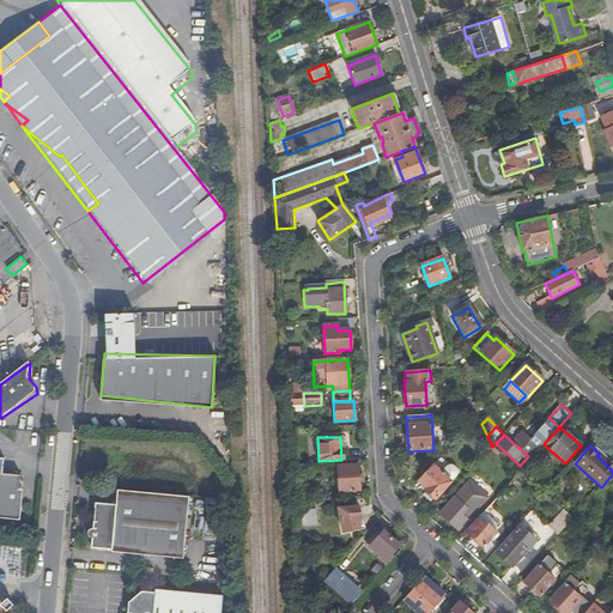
[(612,466),(599,454),(596,455),(612,471),(612,466)]
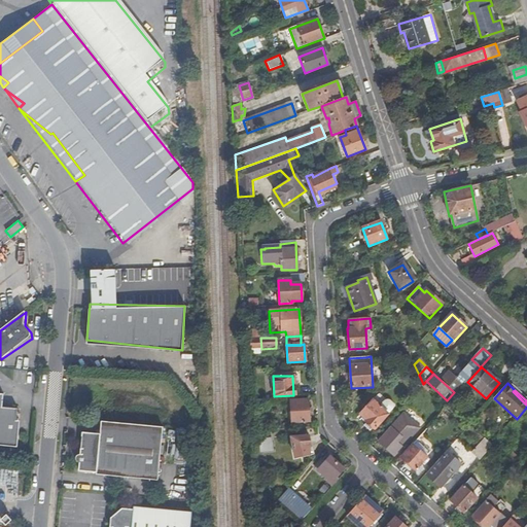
[(13,431),(14,423),(15,407),(2,406),(2,394),(0,394),(0,445),(15,447),(18,431),(13,431)]
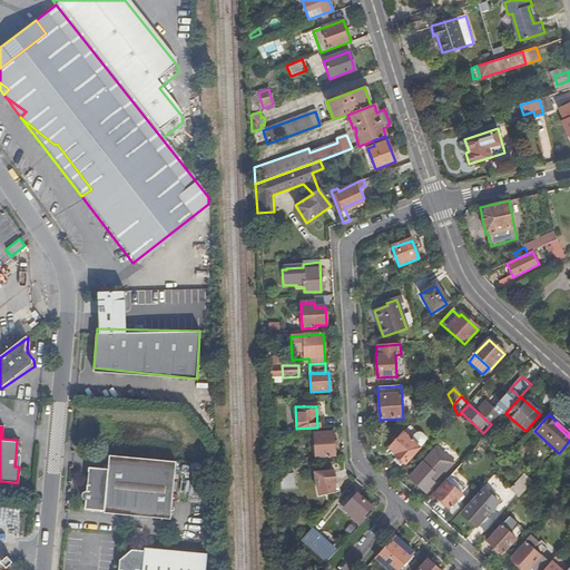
[(314,433),(314,457),(334,455),(333,432),(314,433)]
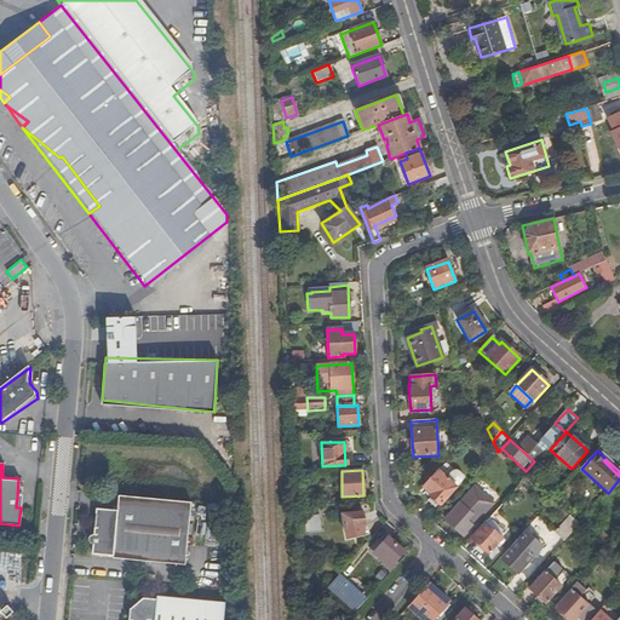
[(430,494),(429,495),(440,505),(457,488),(437,471),(423,487),(430,494)]
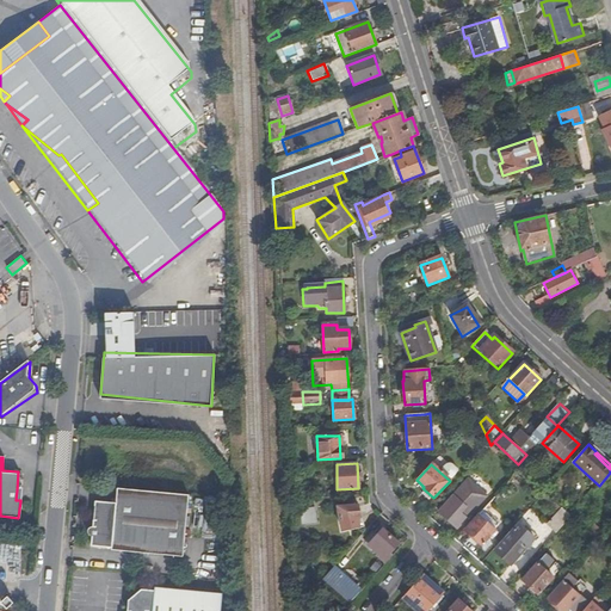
[(457,529),(486,495),(467,480),(438,512),(457,529)]
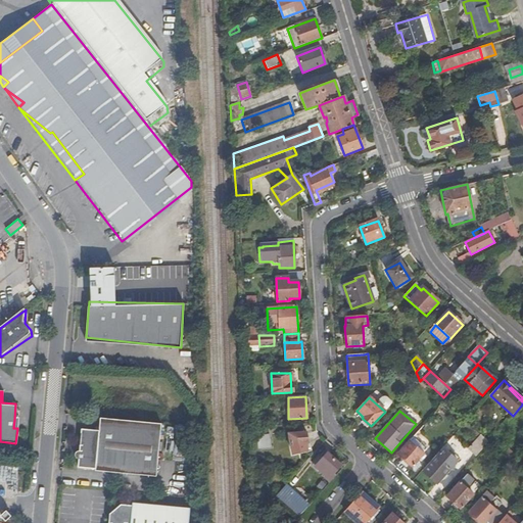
[(161,424),(99,419),(98,430),(80,429),(79,445),(81,445),(81,452),(77,452),(75,454),(74,456),(75,459),(76,460),(77,460),(77,468),(94,469),(94,472),(155,477),(161,424)]
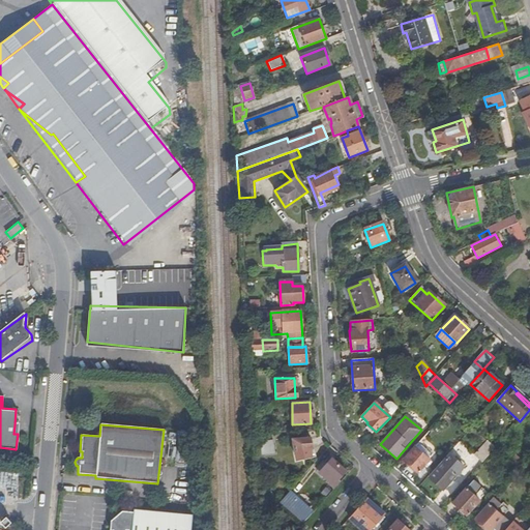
[(463,444),(482,463),(495,449),(475,431),(463,444)]
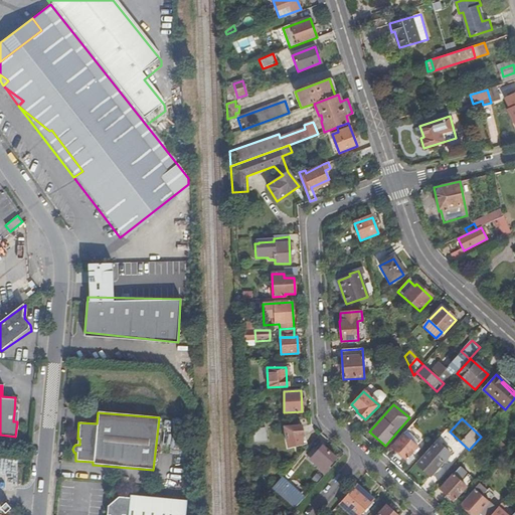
[(301,425),(285,427),(287,449),(302,447),(302,441),(305,441),(301,425)]
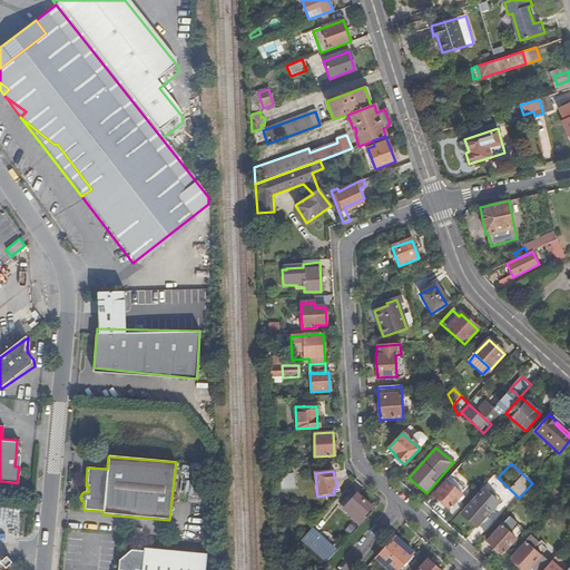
[(294,490),(294,474),(279,475),(279,490),(294,490)]
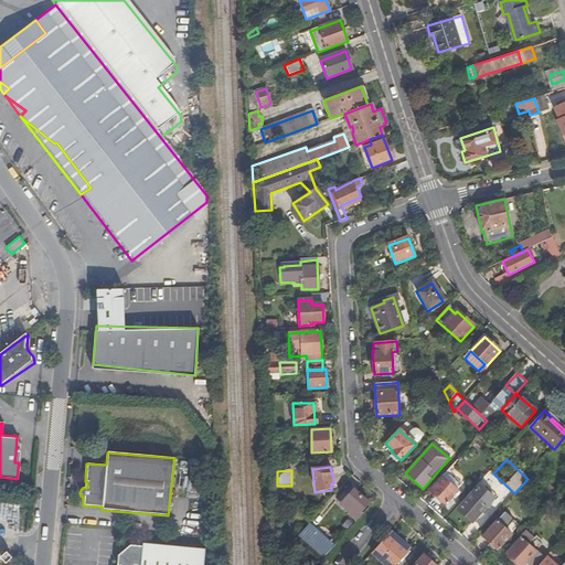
[(528,479),(534,484),(540,479),(533,472),(528,479)]
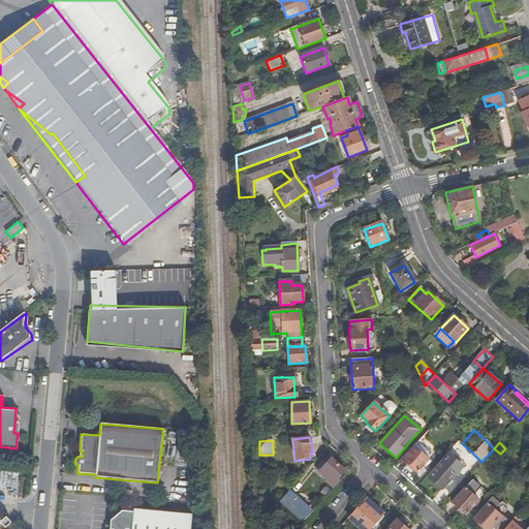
[(416,471),(428,460),(414,447),(403,459),(416,471)]
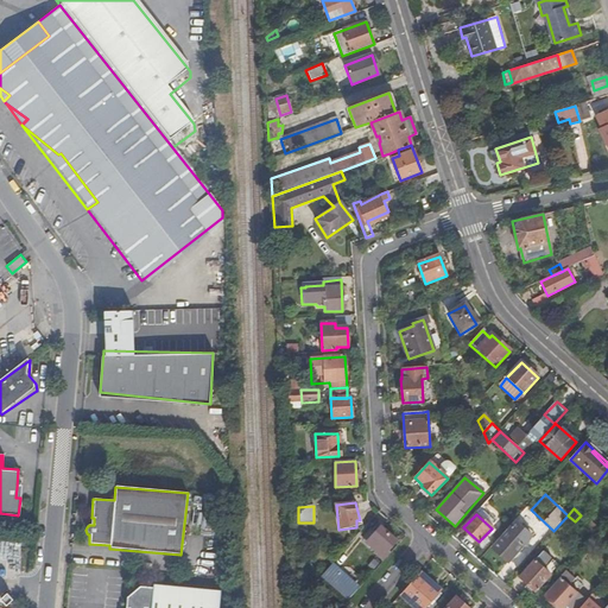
[(593,524),(586,531),(595,539),(601,532),(593,524)]
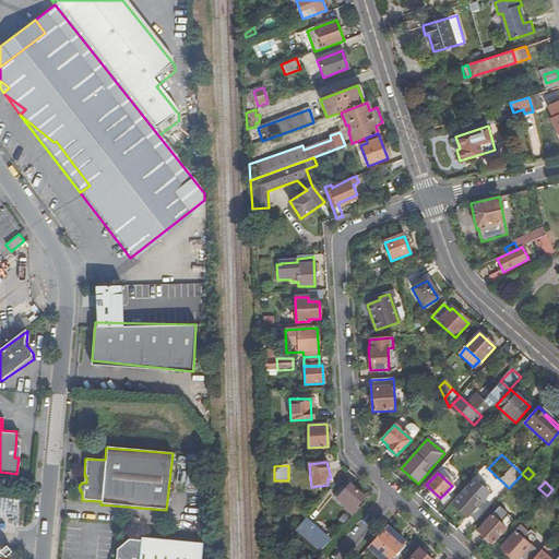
[(345,512),(351,516),(358,508),(357,507),(364,499),(349,486),(335,501),(346,511),(345,512)]
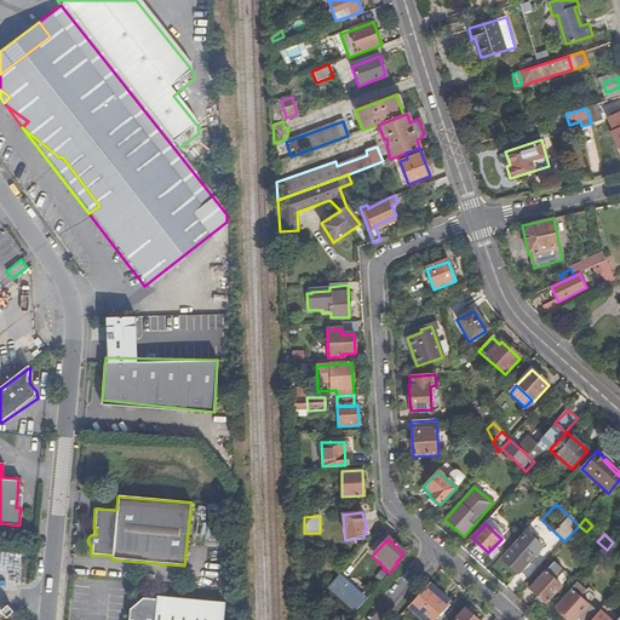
[(518,574),(534,557),(518,543),(503,560),(518,574)]
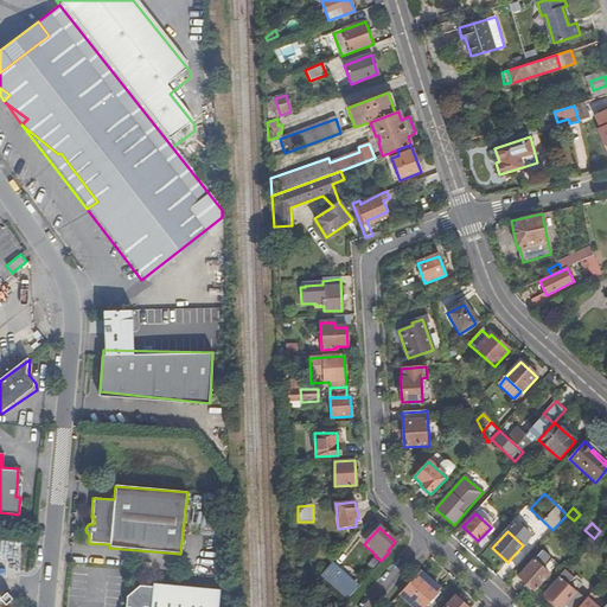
[(535,592),(558,566),(542,551),(519,577),(535,592)]
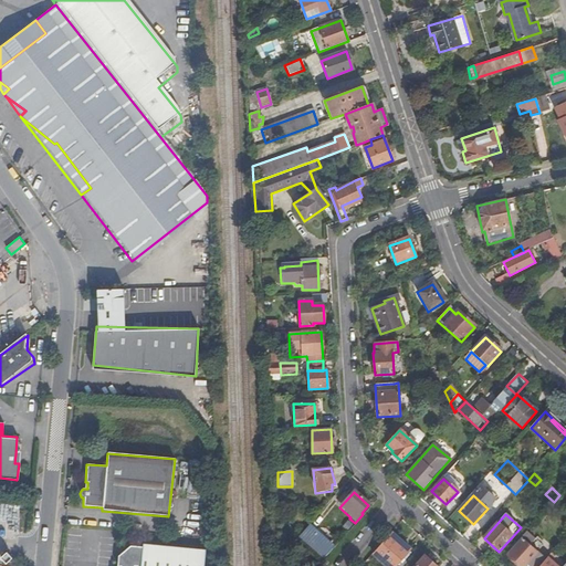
[(301,535),(325,557),(333,548),(315,533),(317,530),(311,524),(301,535)]
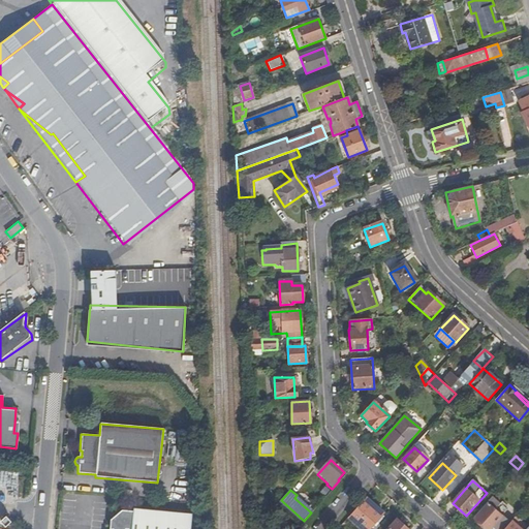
[(500,503),(492,497),(473,519),(485,528),(491,528),(492,528),(493,528),(504,528),(519,515),(512,509),(503,519),(494,510),(500,503)]
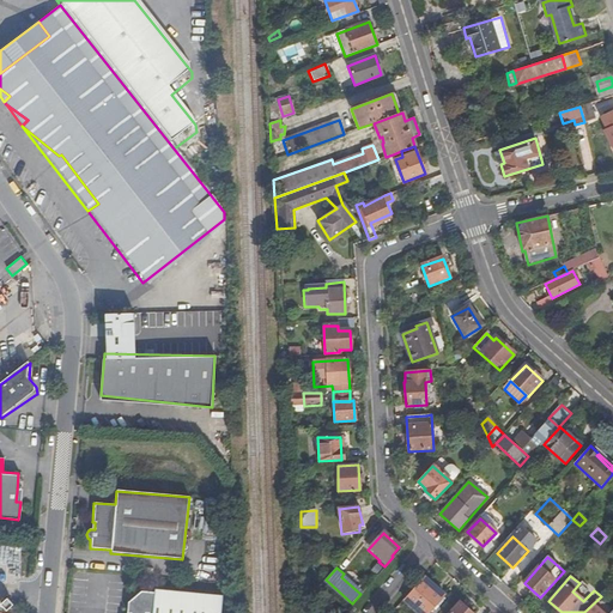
[(423,577),(402,600),(417,612),(425,612),(442,595),(423,577)]
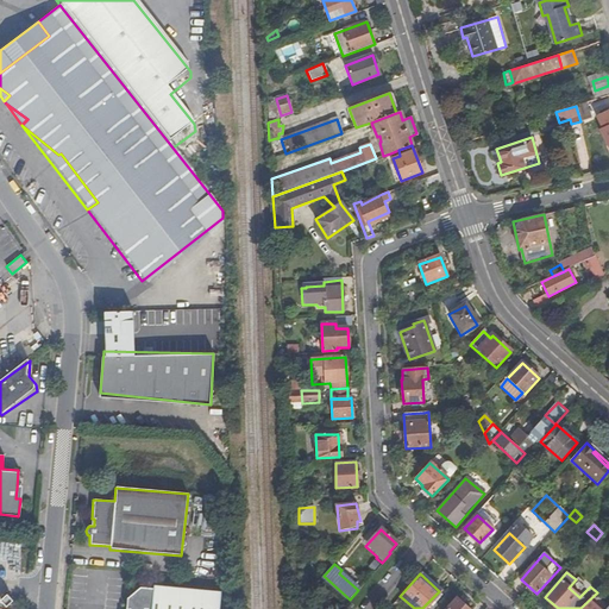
[(597,578),(590,586),(597,592),(604,584),(597,578)]
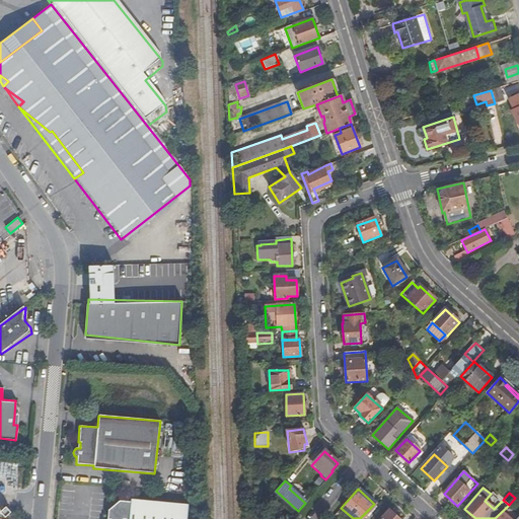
[(188,518),(190,503),(133,498),(132,500),(121,499),(109,509),(108,518),(112,518),(188,518)]
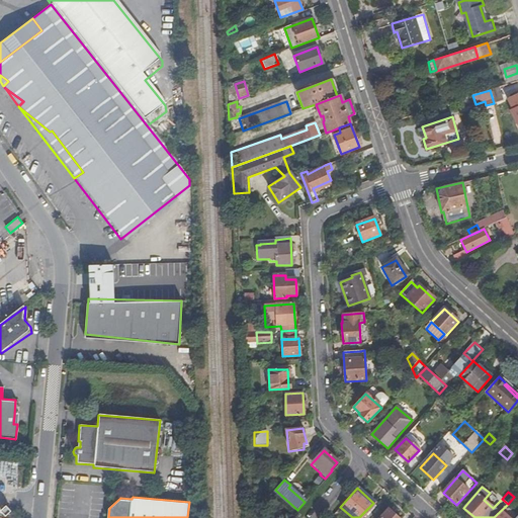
[(494,517),(508,517),(505,515),(511,507),(508,504),(494,517)]
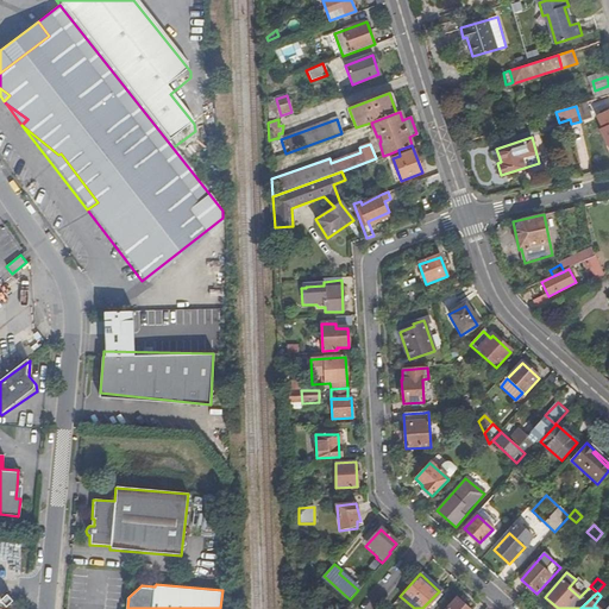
[(445,608),(468,608),(456,598),(445,608)]
